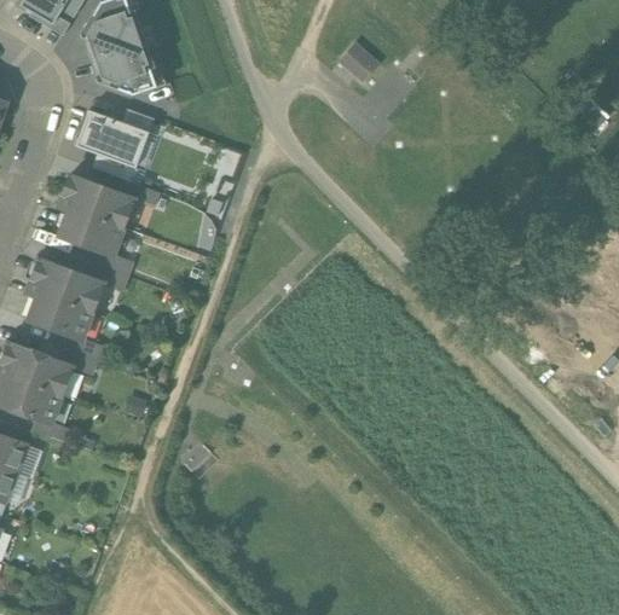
[(22,0),(19,4),(53,24),(62,10),(67,0),(22,0)]
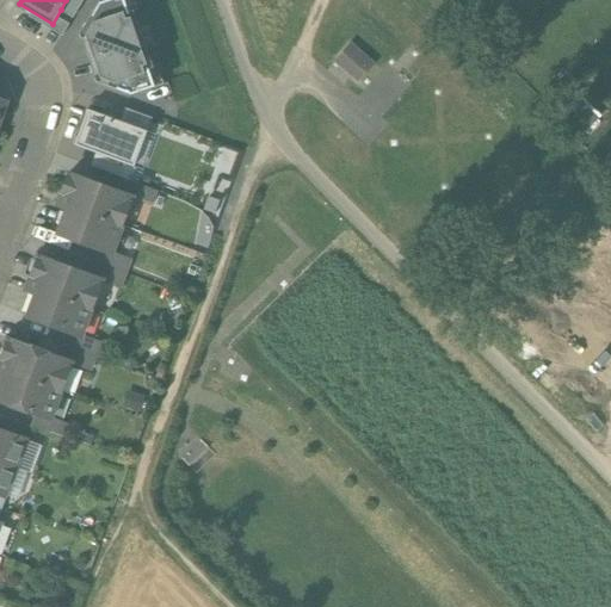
[(66,0),(61,10),(73,17),(81,0),(66,0)]
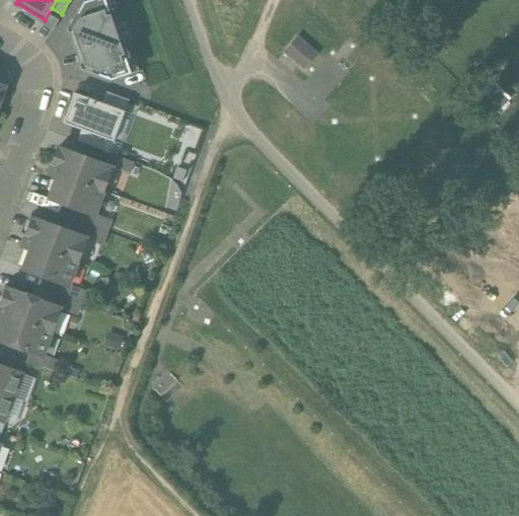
[(84,0),(68,28),(81,67),(110,78),(131,72),(126,57),(130,56),(113,7),(108,8),(105,0),(84,0)]
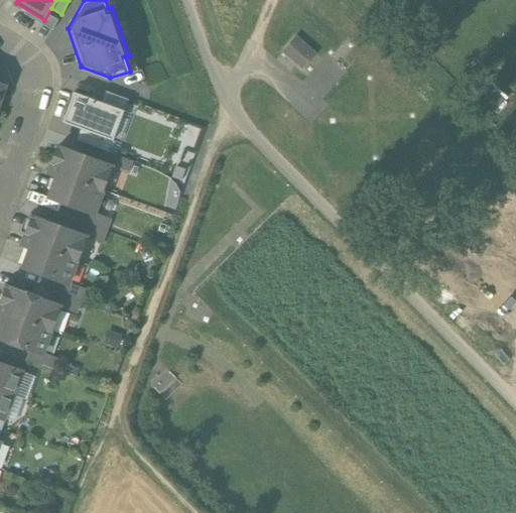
[(284,57),(309,76),(329,49),(303,31),(284,57)]
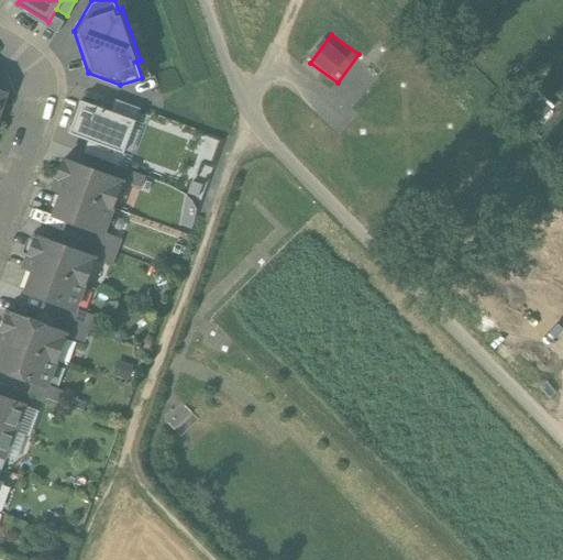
[(110,110),(135,119),(140,107),(116,98),(110,110)]
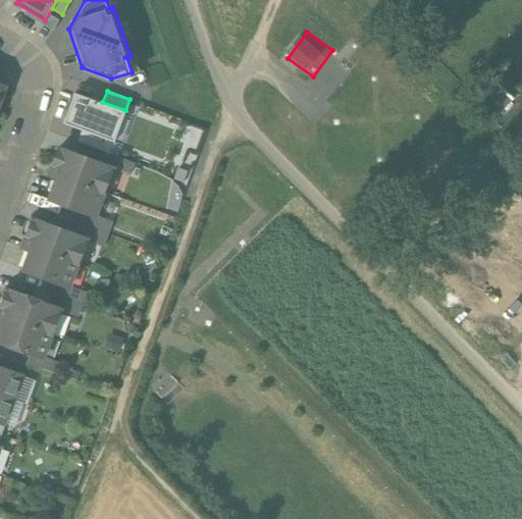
[(74,92),(63,122),(82,130),(114,141),(125,110),(102,102),(74,92)]
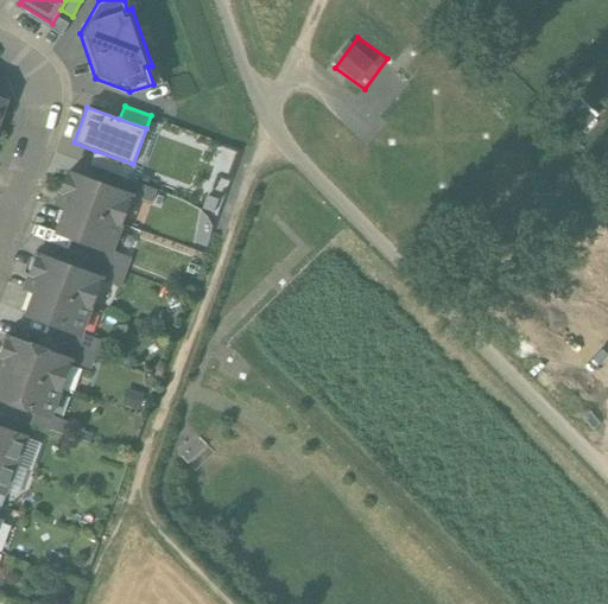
[(133,164),(95,151),(90,164),(121,175),(131,178),(135,165),(133,164)]
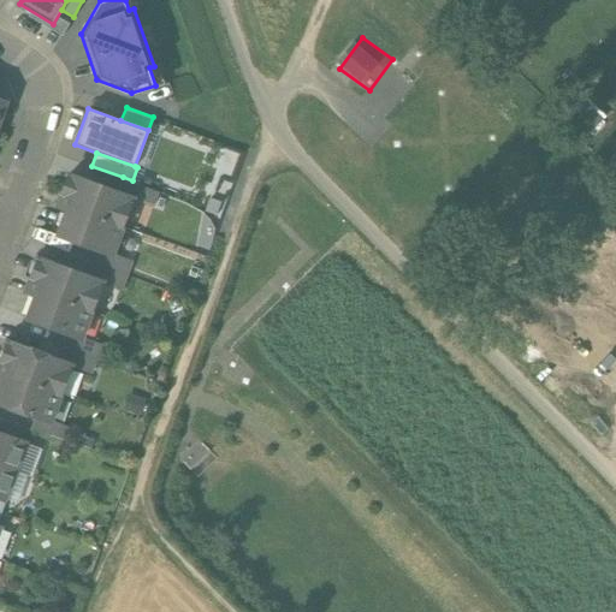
[(118,191),(70,173),(61,195),(66,197),(61,208),(66,211),(58,233),(100,249),(111,253),(112,251),(131,197),(132,196),(118,191)]
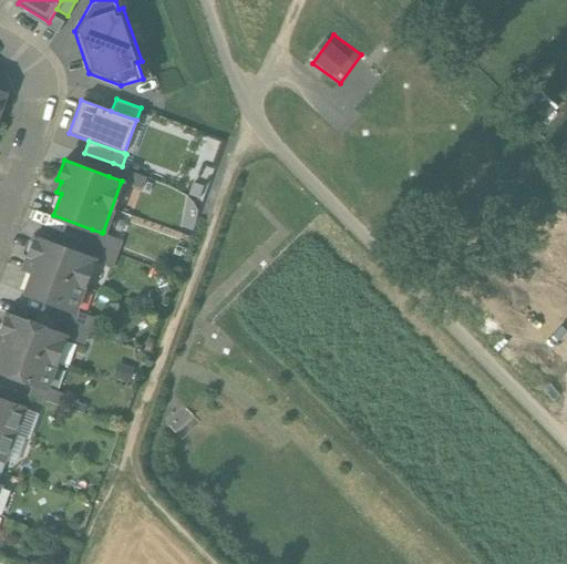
[(144,175),(122,166),(113,163),(109,176),(122,181),(121,182),(138,188),(144,175)]
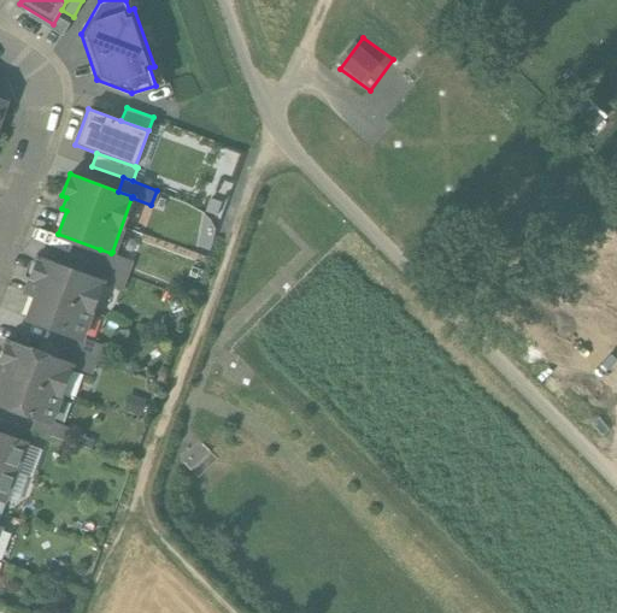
[(111,253),(100,249),(95,263),(125,273),(131,259),(112,252),(111,253)]
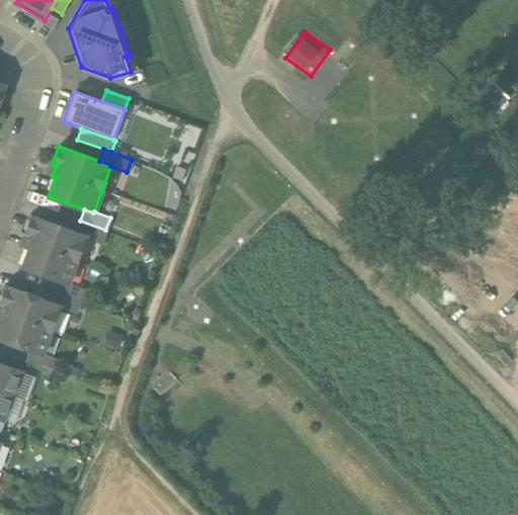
[(76,232),(32,216),(24,236),(29,238),(25,247),(29,249),(22,266),(58,279),(69,283),(69,282),(85,237),(86,236),(76,232)]
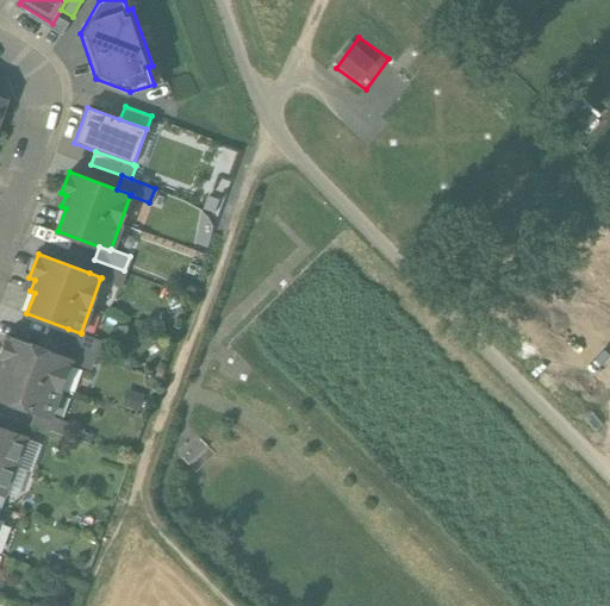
[(124,270),(94,260),(89,273),(101,277),(100,279),(119,286),(124,270)]
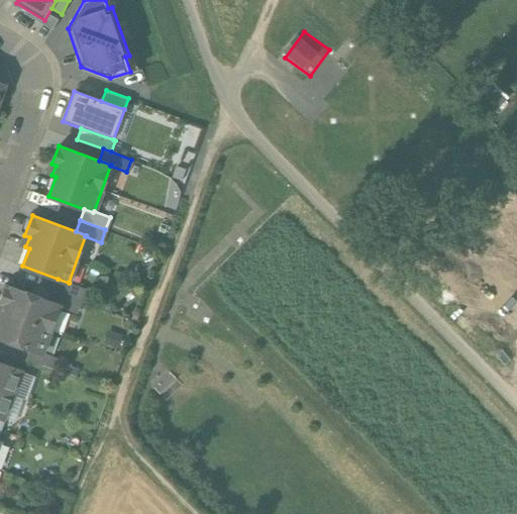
[(69,283),(58,279),(54,290),(80,300),(85,287),(69,282),(69,283)]
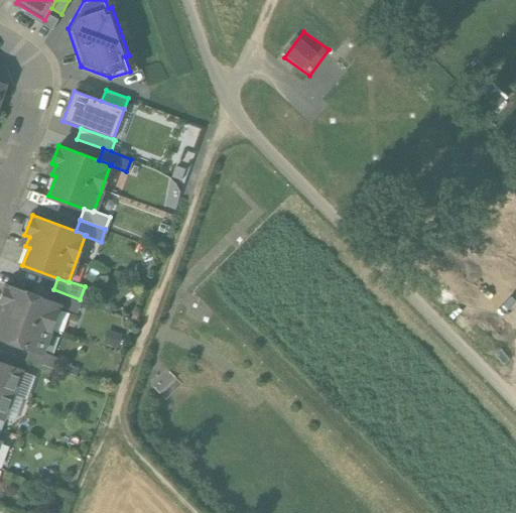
[(0,336),(31,348),(42,352),(42,351),(59,306),(59,304),(49,300),(6,285),(0,301),(0,304),(3,306),(0,313),(0,315),(3,317),(0,326),(0,336)]
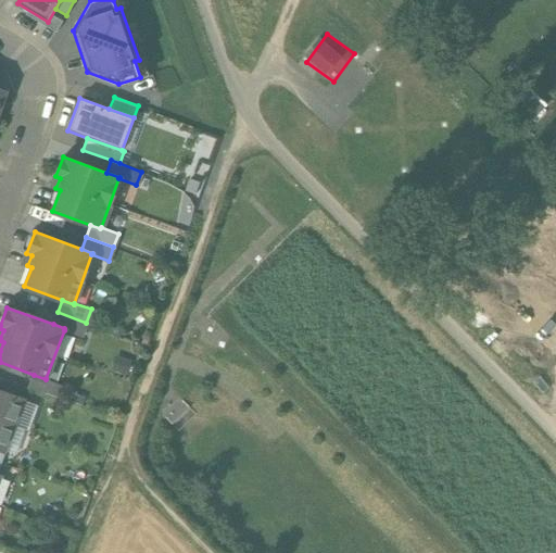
[(86,323),(58,312),(53,324),(64,328),(64,330),(81,336),(86,323)]
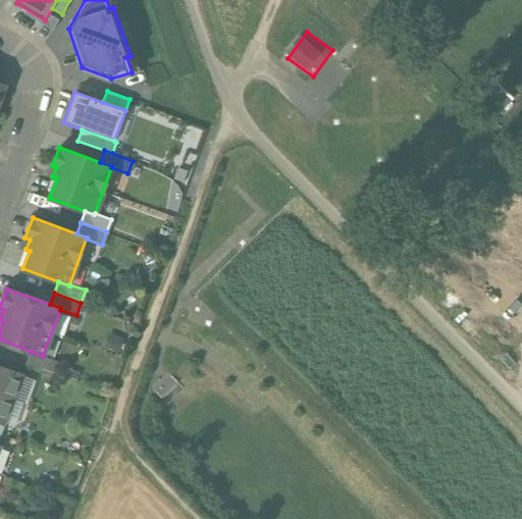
[(43,356),(32,352),(28,364),(55,374),(60,361),(43,355),(43,356)]
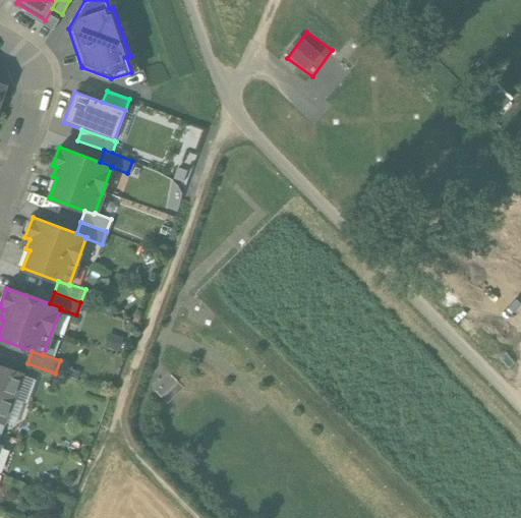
[(0,352),(0,365),(11,369),(15,358),(0,352)]
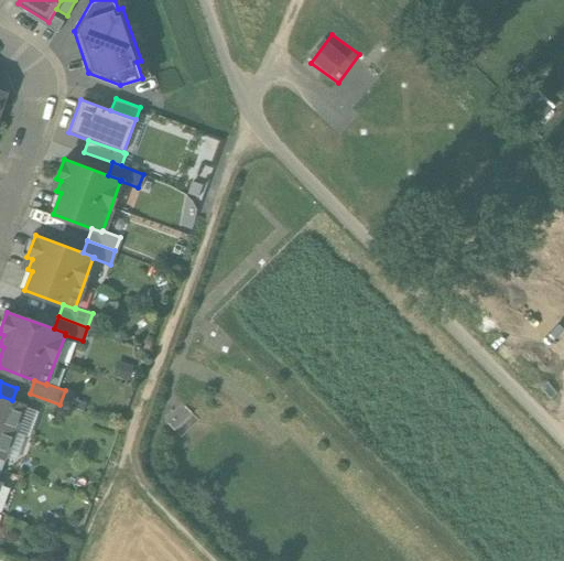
[(0,425),(13,430),(22,405),(12,400),(0,396),(0,425)]
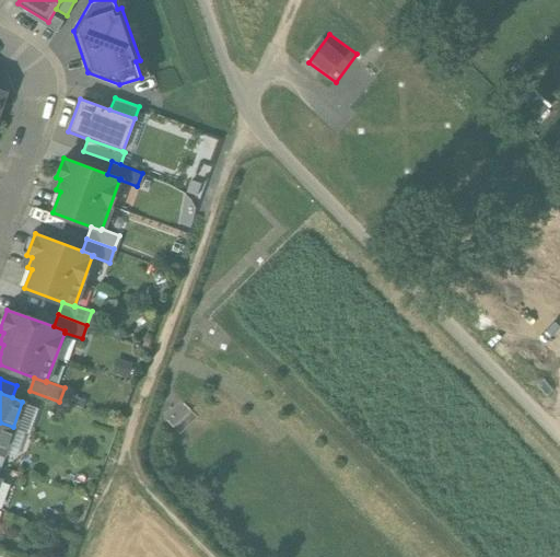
[(13,427),(0,422),(0,452),(3,453),(13,427)]
